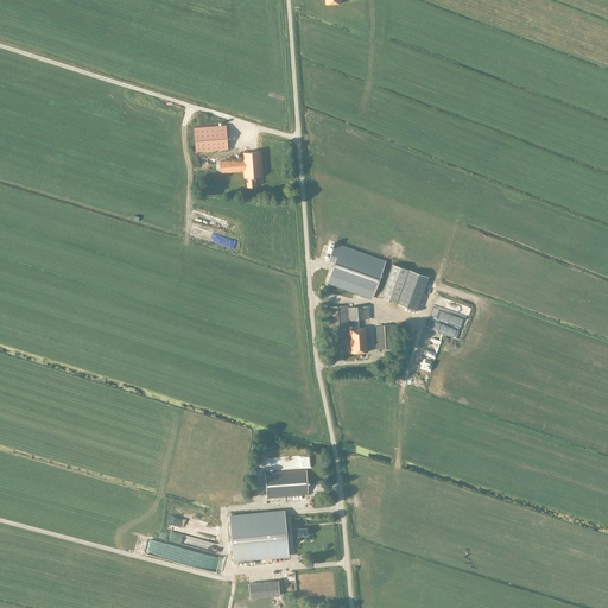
[(226,125),(194,128),(196,152),(228,150),(226,125)]
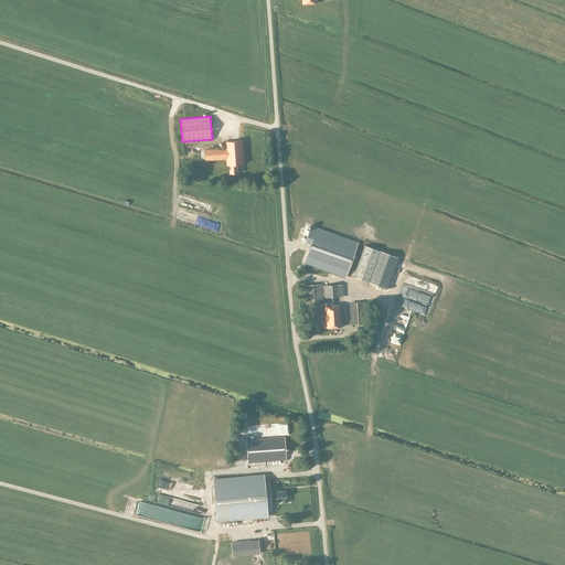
[(224,127),(223,127),(224,135),(230,135),(228,130),(233,130),(233,121),(224,121),(224,127)]
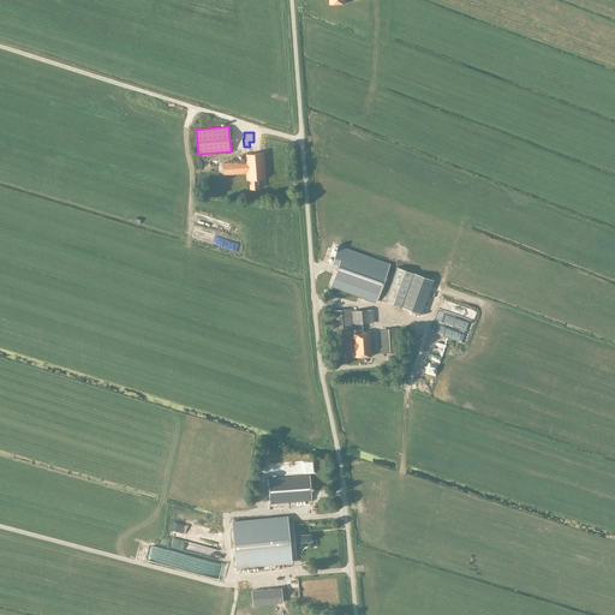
[(243,161),(222,163),(224,175),(246,173),(248,180),(250,180),(250,189),(258,189),(257,180),(267,179),(264,153),(242,155),(243,161)]
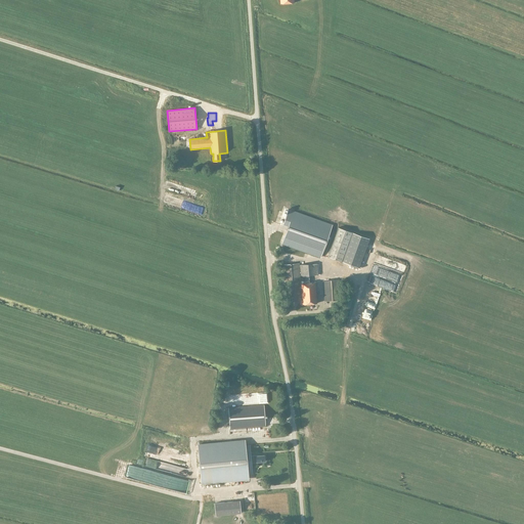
[(284,221),(282,221),(282,220),(281,220),(280,220),(280,221),(280,222),(281,223),(282,223),(284,223),(284,224),(289,226),(281,244),(320,257),(328,238),(330,239),(331,237),(328,236),(332,225),(294,211),(288,210),(284,221)]
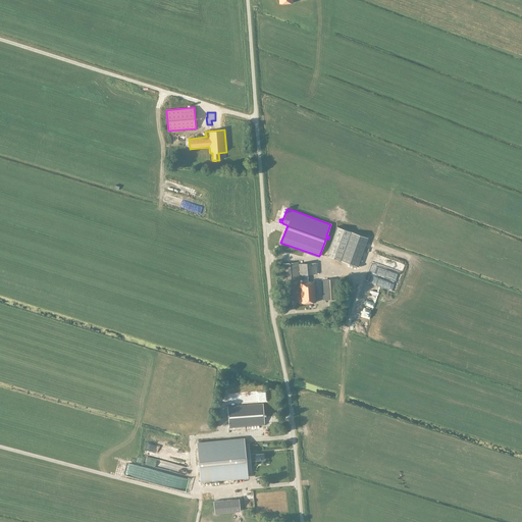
[(336,226),(326,255),(357,266),(367,238),(336,226)]
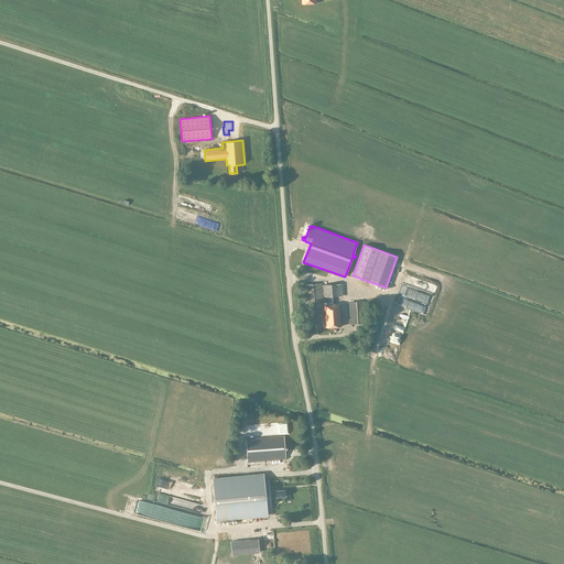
[(403,297),(412,269),(405,267),(396,295),(403,297)]
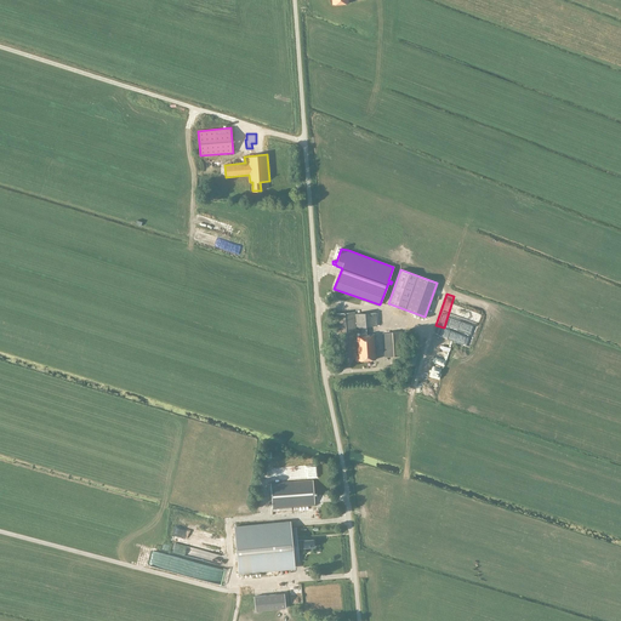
[(354,312),(335,313),(339,357),(355,355),(357,360),(376,359),(374,334),(366,335),(366,326),(377,325),(376,312),(355,313),(357,326),(359,326),(360,335),(357,336),(354,312)]
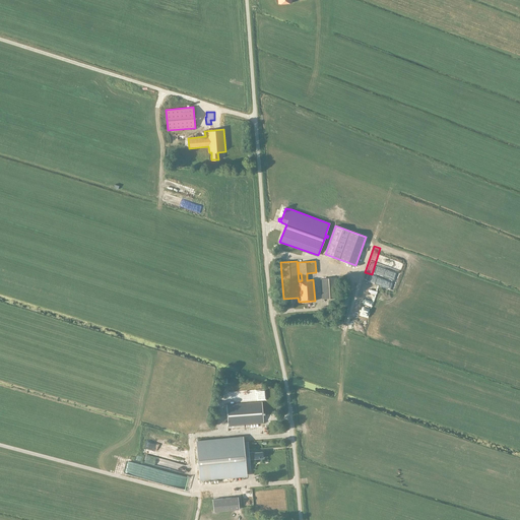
[(383,267),(381,271),(377,269),(375,274),(379,276),(380,273),(386,276),(388,270),(383,267)]
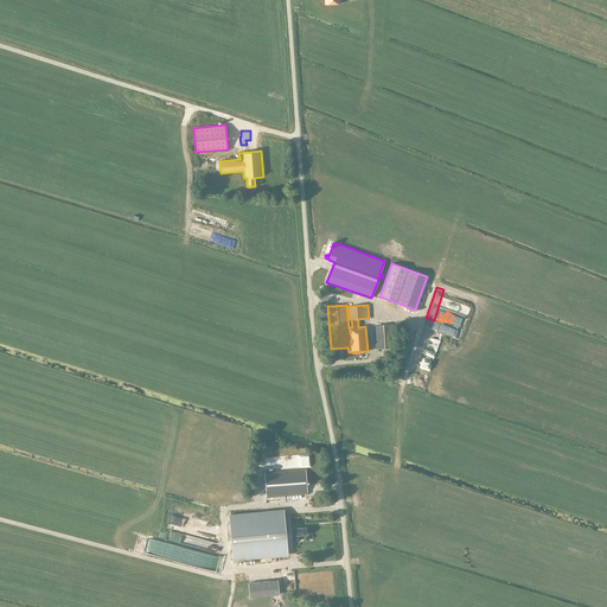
[(426,347),(430,324),(422,323),(419,346),(426,347)]
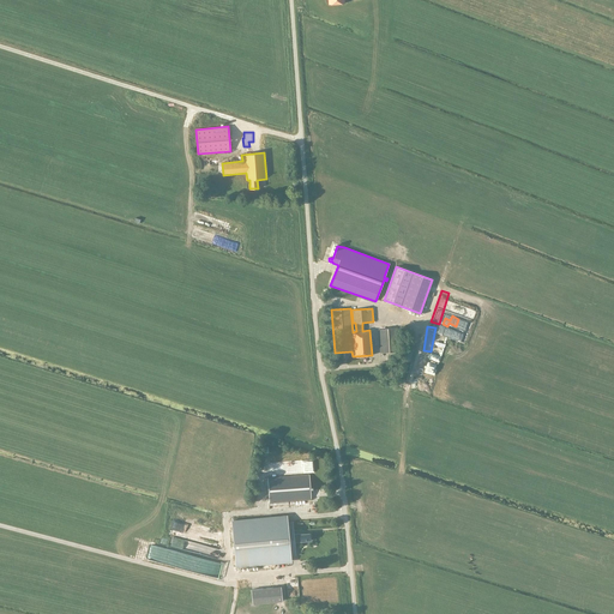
[(398,327),(379,329),(380,353),(399,351),(398,327)]
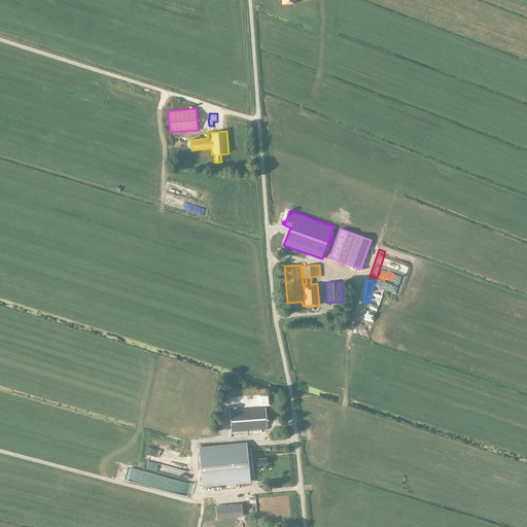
[(359,325),(359,327),(354,326),(352,335),(362,337),(364,326),(359,325)]
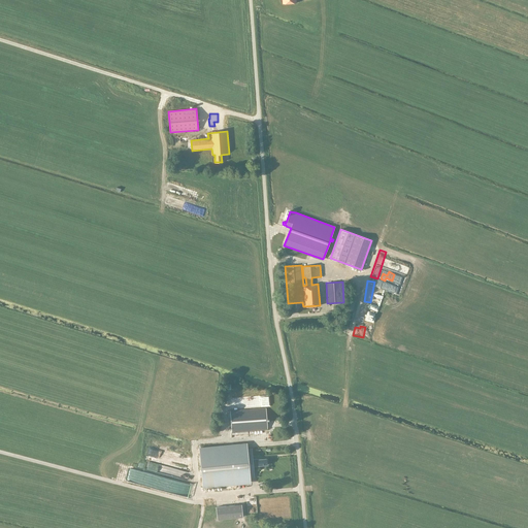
[(266,408),(230,411),(232,431),(267,429),(266,408)]
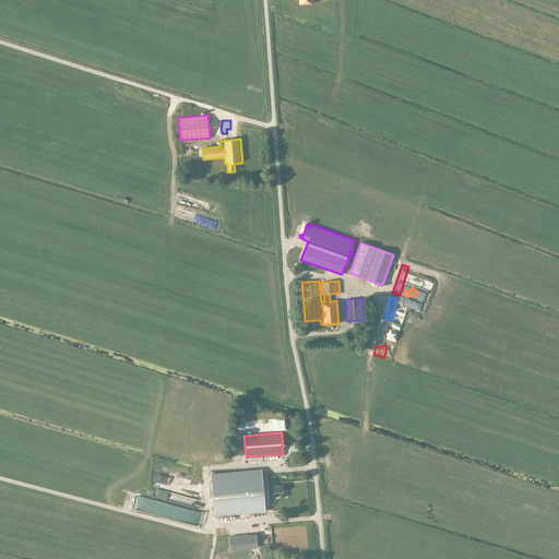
[(192,478),(166,470),(164,477),(190,485),(192,478)]
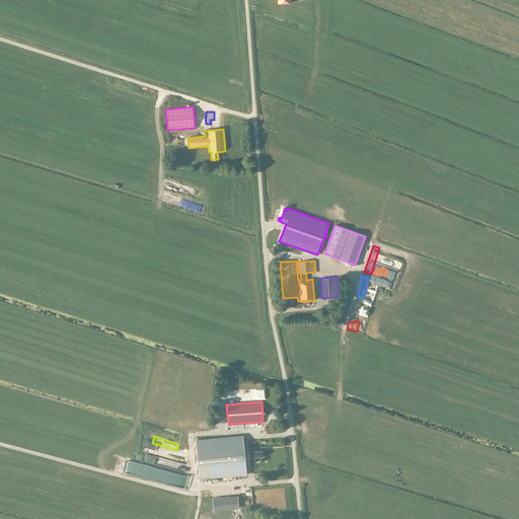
[(243,441),(242,436),(196,441),(199,478),(246,474),(245,469),(249,469),(248,456),(253,455),(254,457),(263,456),(262,450),(253,451),(253,452),(248,452),(247,441),(243,441)]
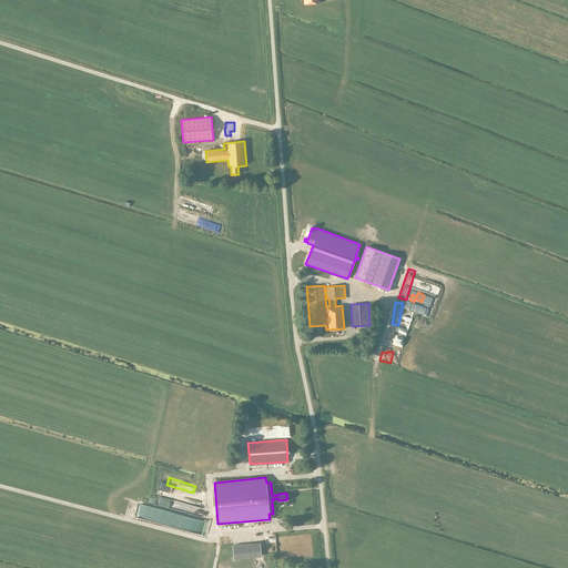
[(203,519),(206,507),(168,495),(165,501),(181,507),(181,508),(185,509),(184,511),(189,513),(189,515),(203,519)]
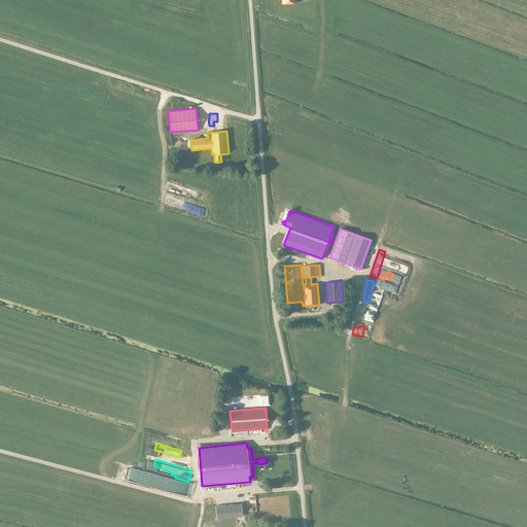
[(181,493),(183,485),(154,477),(152,485),(181,493)]
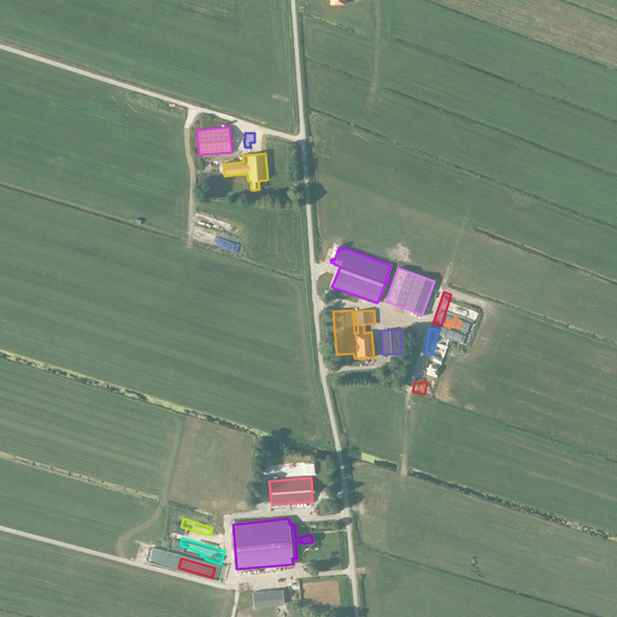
[(282,589),(252,593),(254,607),(283,605),(282,589)]
